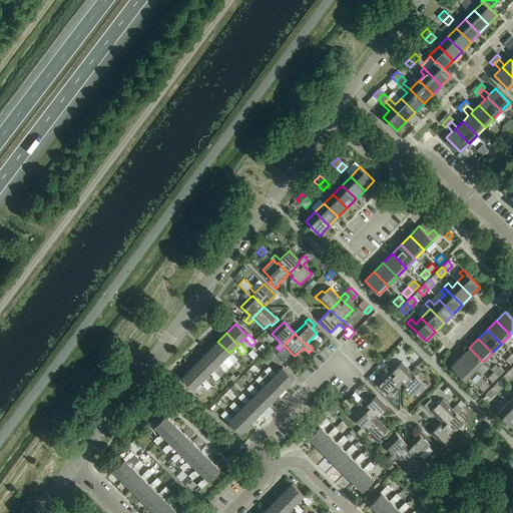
[(217,342),(208,351),(220,362),(221,361),(227,355),(230,359),(229,359),(233,363),(237,359),(230,352),(229,353),(217,342)]
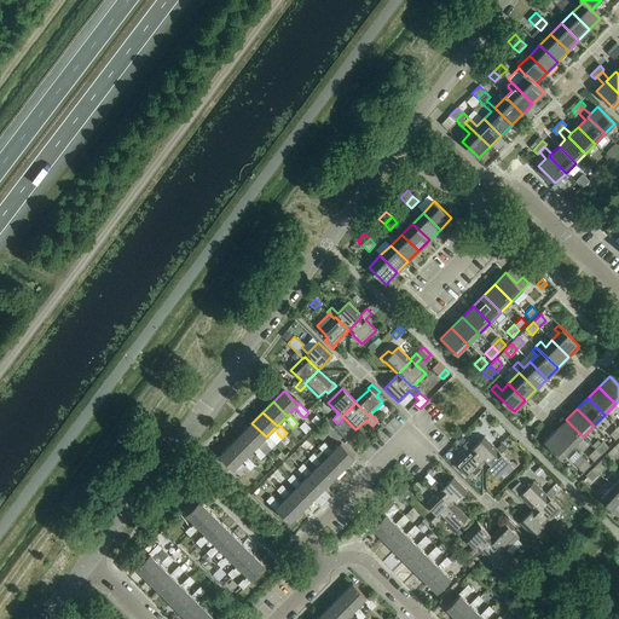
[(330,417),(327,422),(333,428),(337,423),(333,420),(330,417)]
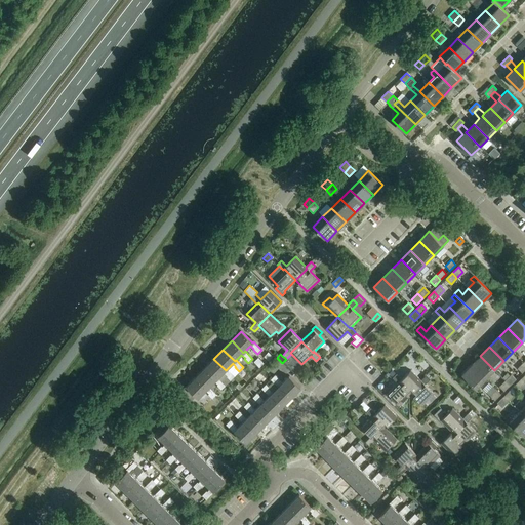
[(480,356),(471,365),(485,379),(494,370),(480,356)]
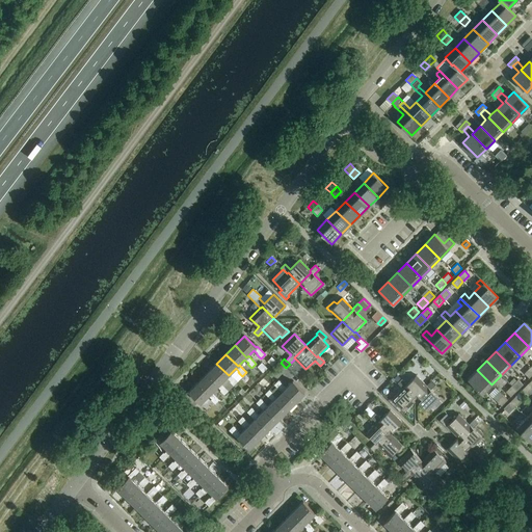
[(258,367),(263,373),(267,369),(262,363),(258,367)]
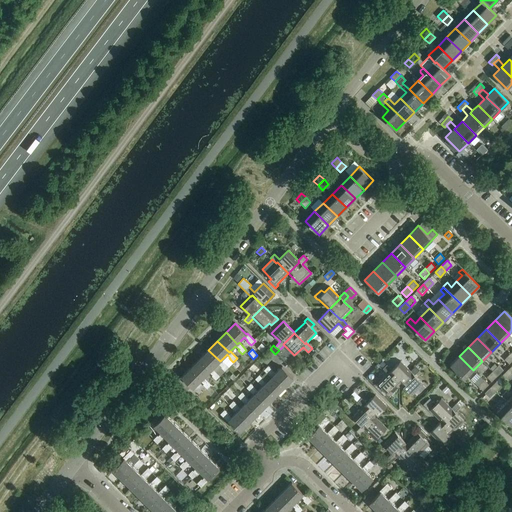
[(208,350),(200,359),(211,370),(213,369),(218,363),(221,366),(220,367),(224,371),(229,367),(221,360),(220,361),(208,350)]
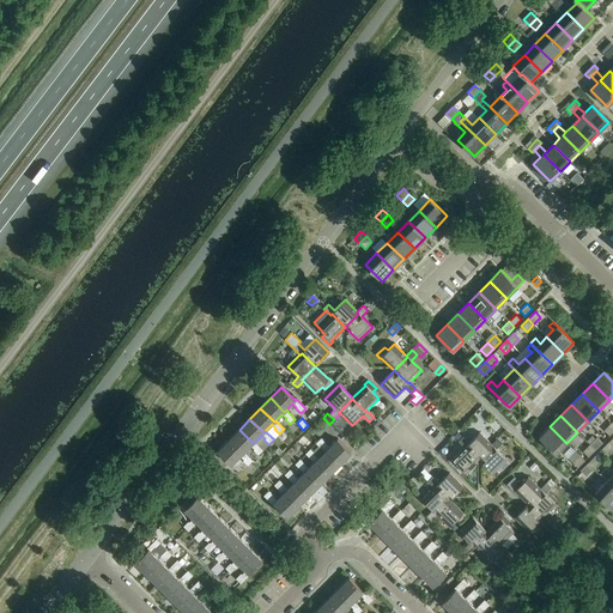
[(566,443),(550,426),(539,437),(556,454),(566,443)]
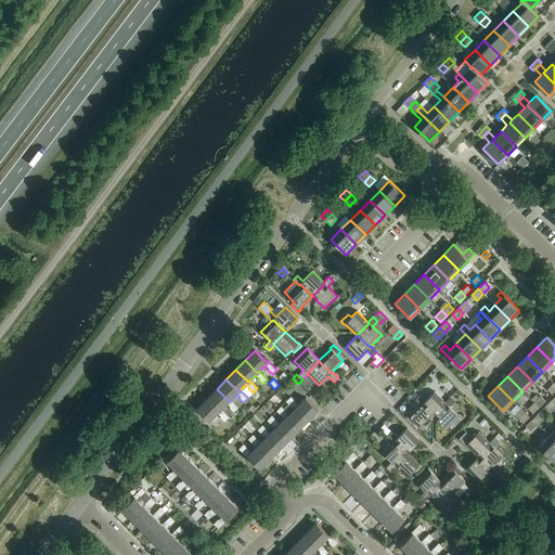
[(217,389),(207,399),(219,411),(221,409),(227,403),(230,407),(230,408),(234,412),(239,408),(231,400),(229,401),(217,389)]
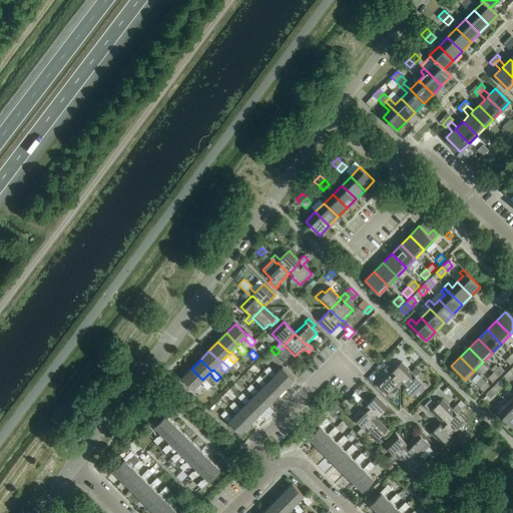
[(390,374),(401,385),(413,374),(411,373),(411,372),(401,362),(393,371),(387,366),(384,370),(389,375),(390,374)]
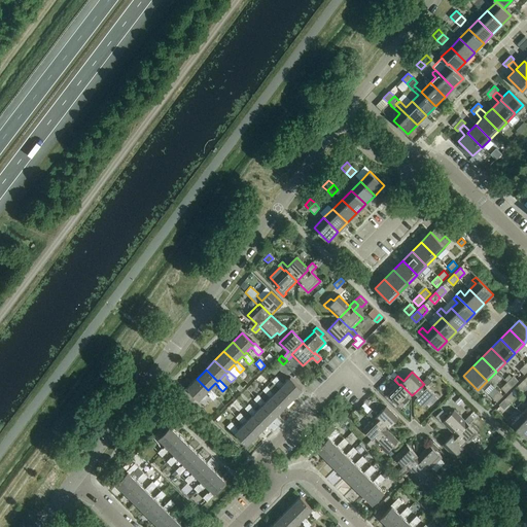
[(412,395),(424,407),(435,395),(426,386),(433,380),(429,376),(422,382),(422,383),(424,384),(412,395)]
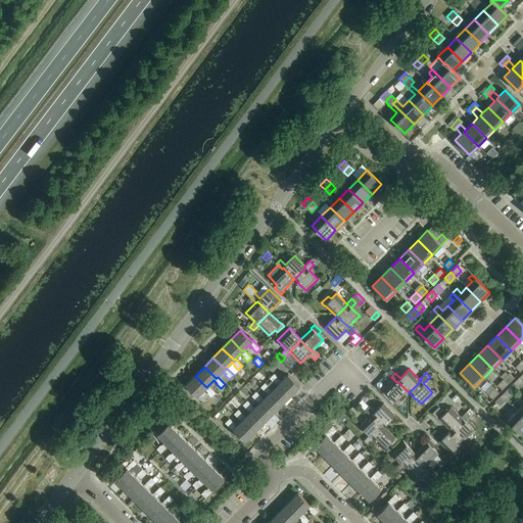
[(510,373),(504,379),(508,384),(514,378),(510,373)]
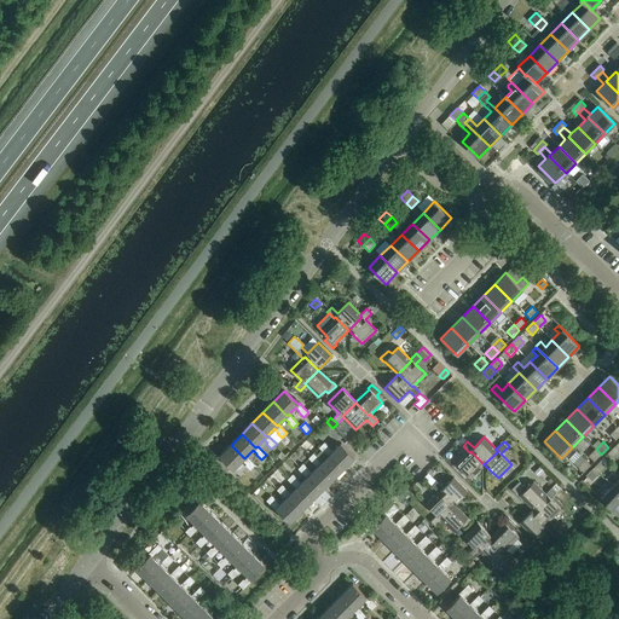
[(319,447),(328,456),(330,455),(343,468),(354,457),(341,444),(333,452),(328,449),(329,447),(324,443),(319,447)]
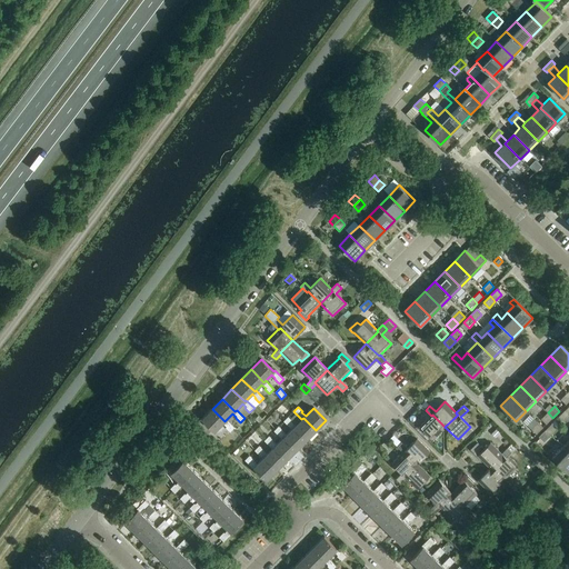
[(225,421),(212,409),(202,419),(215,431),(222,423),(227,427),(226,428),(230,432),(235,428),(227,419),(225,421)]
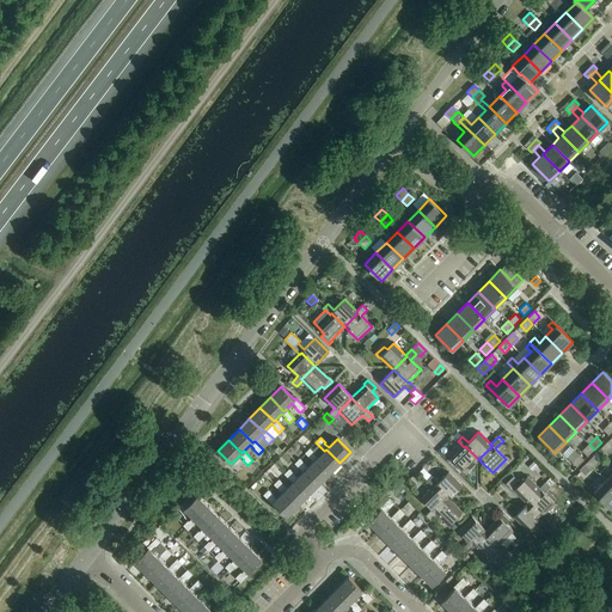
[(611,447),(611,445),(607,441),(601,448),(606,454),(611,447)]
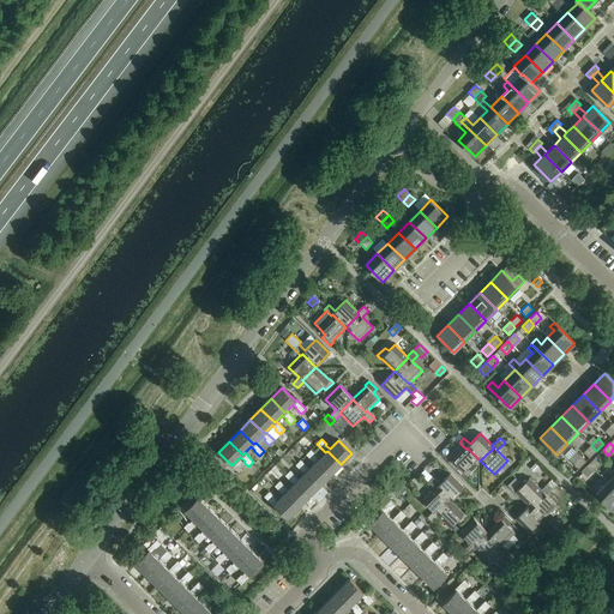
[(596,451),(591,445),(584,452),(589,458),(596,451)]
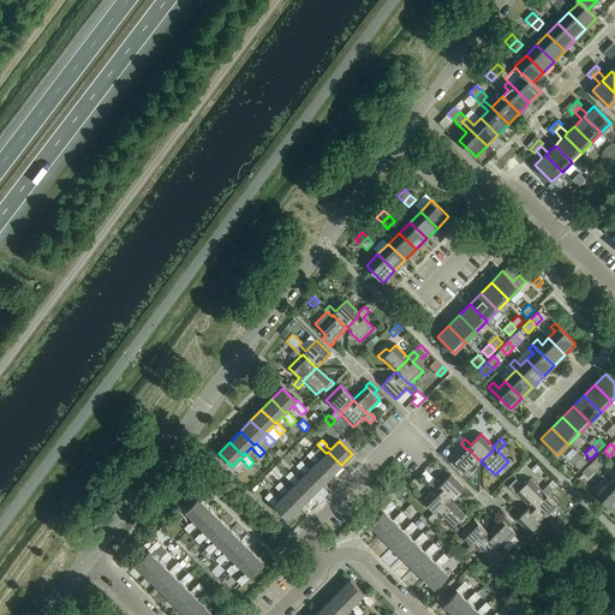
[(466,449),(454,461),(460,467),(458,471),(465,479),(469,476),(469,475),(481,461),(467,448),(466,449)]
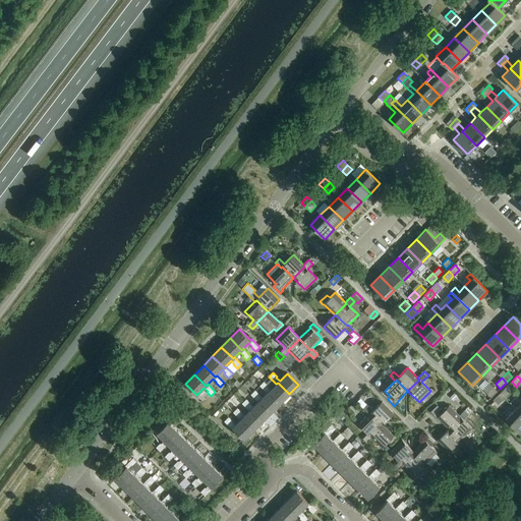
[(259,386),(267,393),(269,392),(280,403),(289,394),(278,383),(276,384),(271,390),(268,387),(268,386),(264,382),(259,386)]
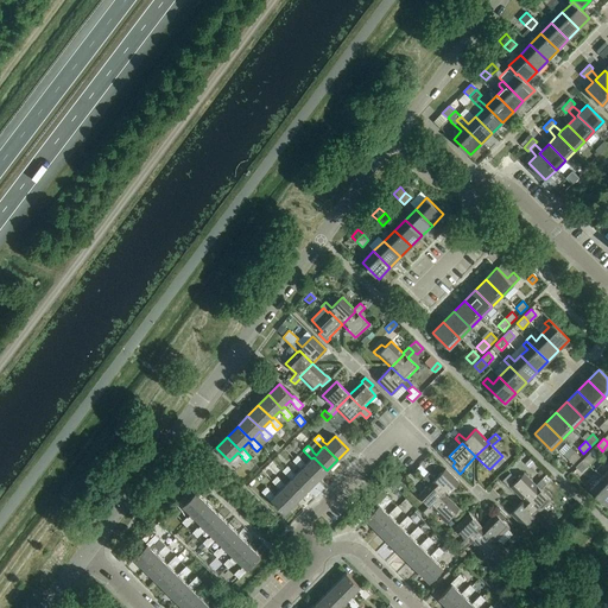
[(570,447),(563,455),(568,458),(575,451),(570,447)]
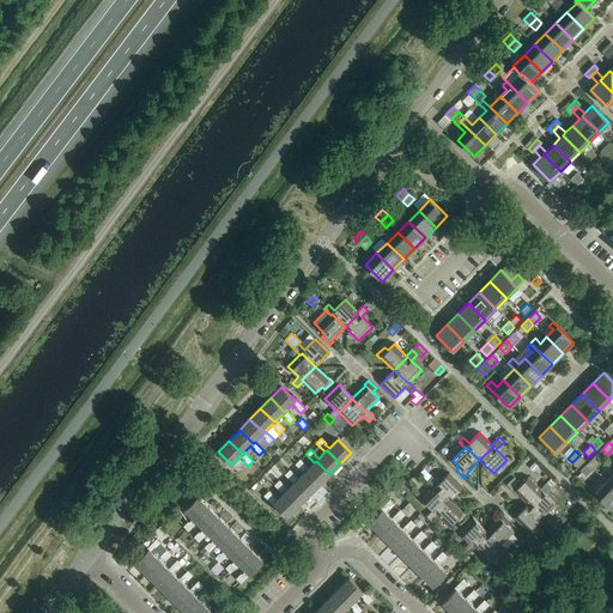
[(572,462),(577,468),(584,461),(580,455),(572,462)]
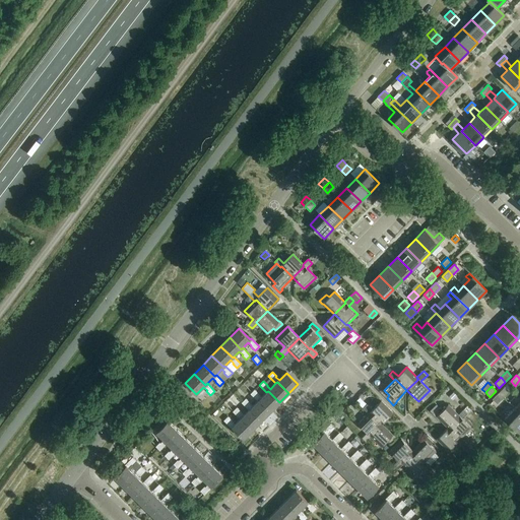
[(504,387),(499,393),(503,398),(509,392),(504,387)]
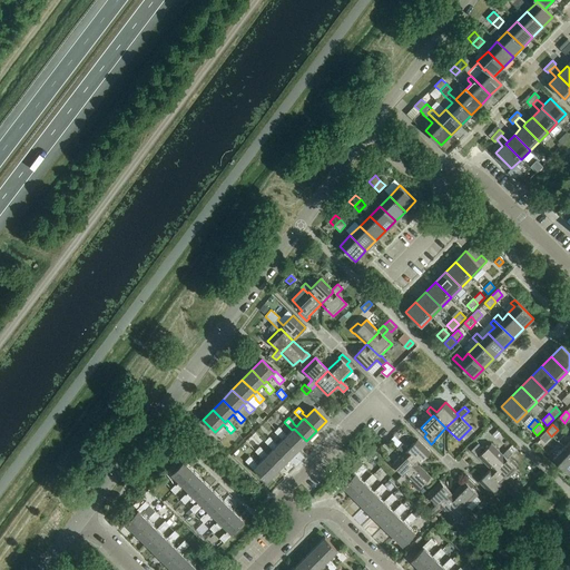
[(274,432),(283,440),(284,439),(297,451),(306,441),(294,429),(292,430),(286,436),(283,432),(284,432),(279,428),(274,432)]
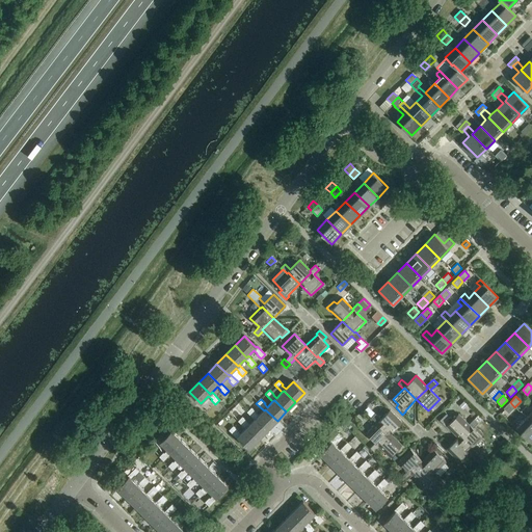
[(514,407),(510,402),(504,408),(508,414),(514,407)]
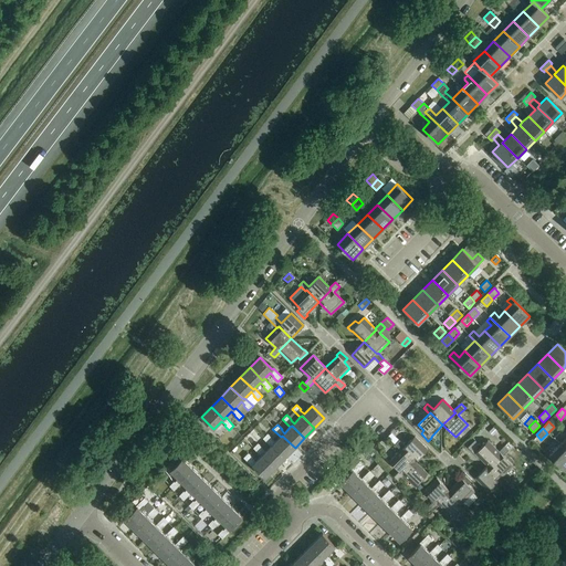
[(263,438),(271,447),(272,444),(285,458),(295,448),(282,436),(281,437),(274,442),(271,439),(272,438),(268,433),(263,438)]
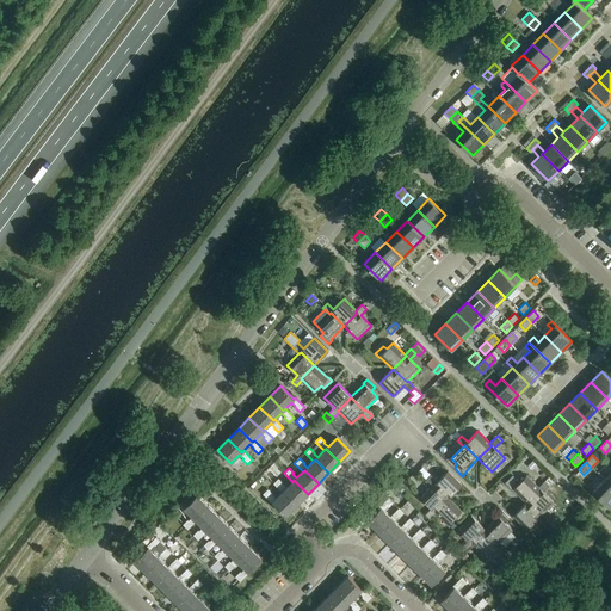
[(431,475),(426,480),(432,486),(433,486),(434,485),(448,498),(449,498),(462,485),(448,471),(437,481),(431,475)]
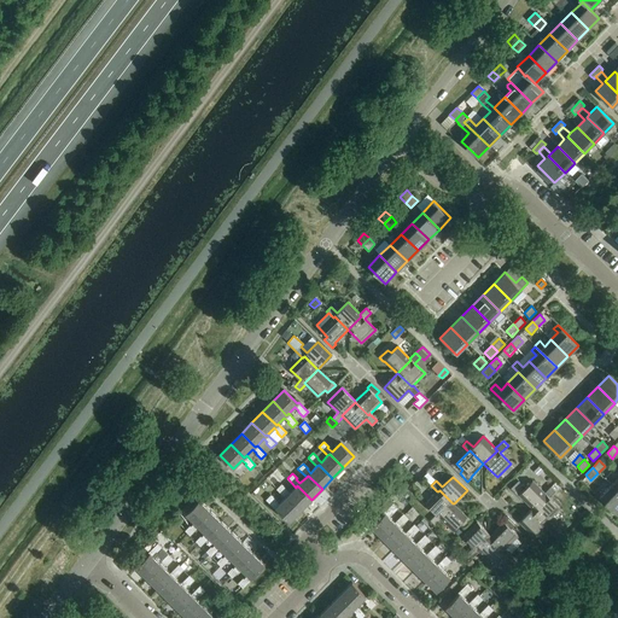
[(519,481),(511,489),(514,493),(523,484),(519,481)]
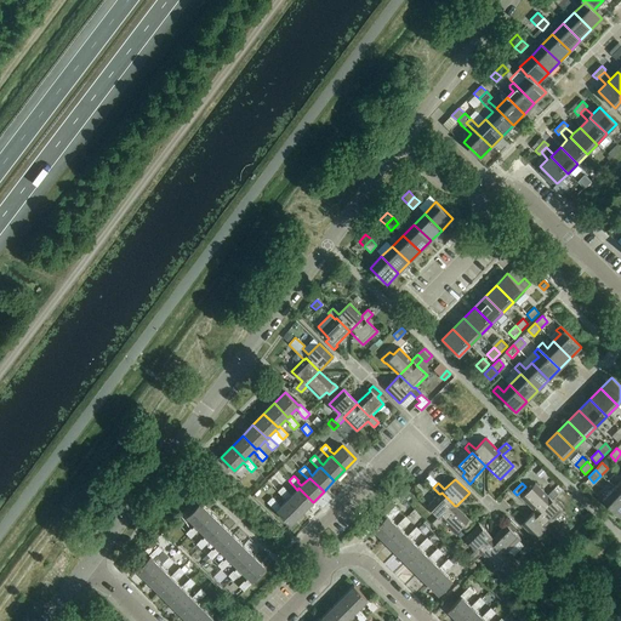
[(525,486),(517,495),(520,499),(522,497),(535,511),(548,497),(547,496),(547,495),(535,483),(529,490),(525,486)]
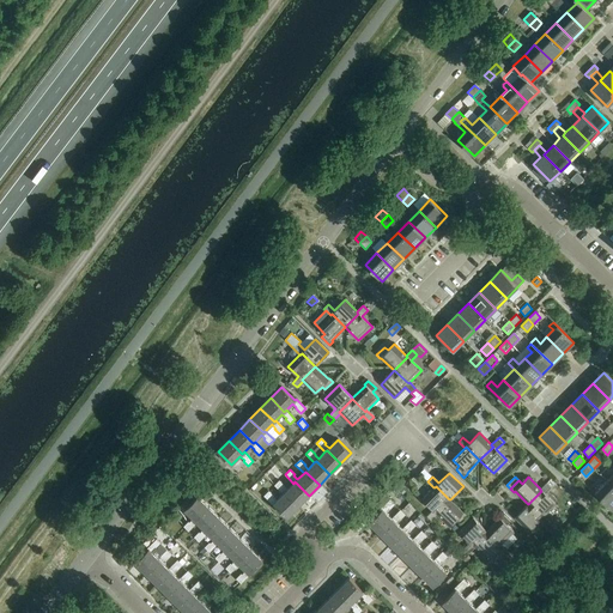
[(274,485),(283,493),(285,492),(298,507),(309,496),(295,481),(293,484),(287,490),(283,486),(284,485),(279,480),(274,485)]
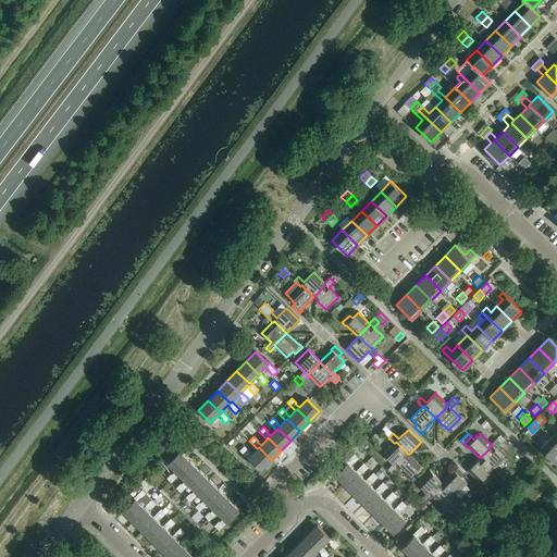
[(556,461),(556,444),(551,437),(541,448),(556,462),(556,461)]
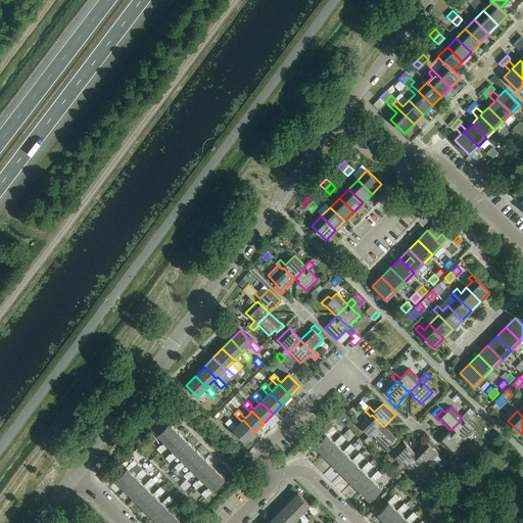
[(462,419),(450,430),(462,441),(464,440),(474,430),(465,421),(470,416),(466,412),(461,417),(461,418),(462,419)]
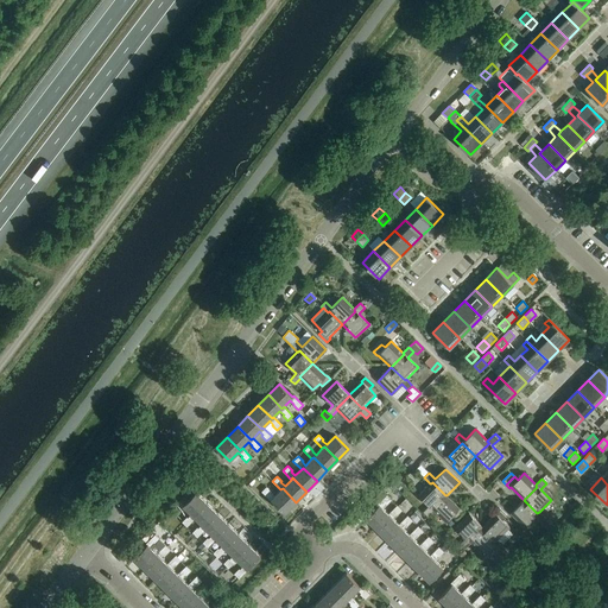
[(431,483),(430,483),(418,495),(429,506),(423,512),(428,517),(434,511),(432,508),(445,495),(432,482),(431,483)]
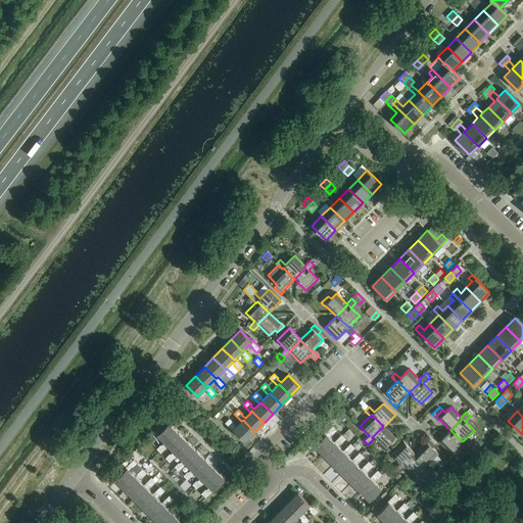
[(243,420),(241,421),(236,427),(233,424),(233,423),(229,419),(225,423),(233,431),(234,430),(245,441),(254,432),(243,420)]
